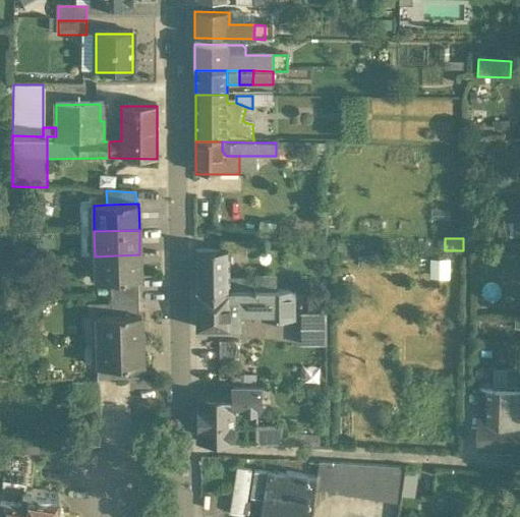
[(229,280),(228,252),(196,252),(196,293),(255,293),(255,280),(229,280)]
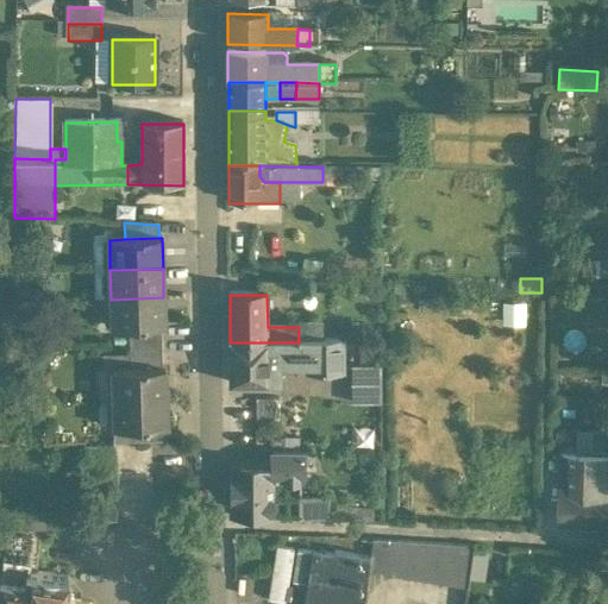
[(163,297),(111,300),(112,329),(127,329),(162,328),(164,327),(163,297)]
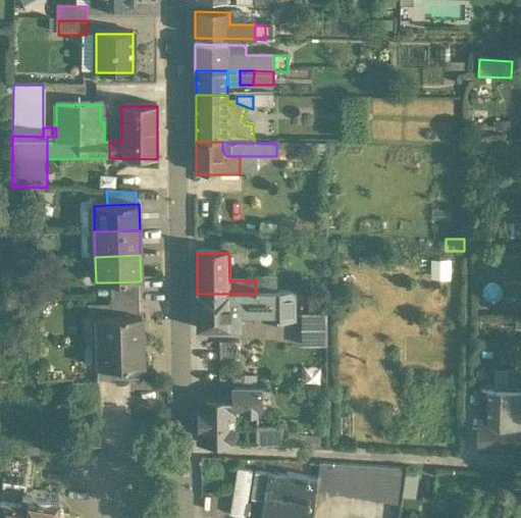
[(270,294),(270,271),(256,271),(256,280),(256,294),(265,294),(270,294)]
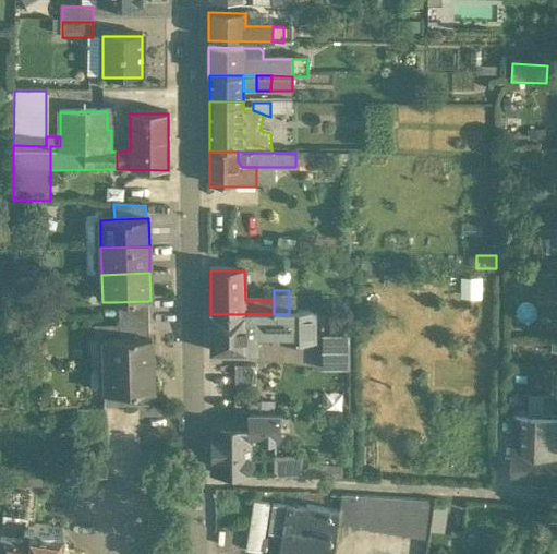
[(148,301),(117,302),(118,308),(119,308),(119,314),(148,313),(148,301)]
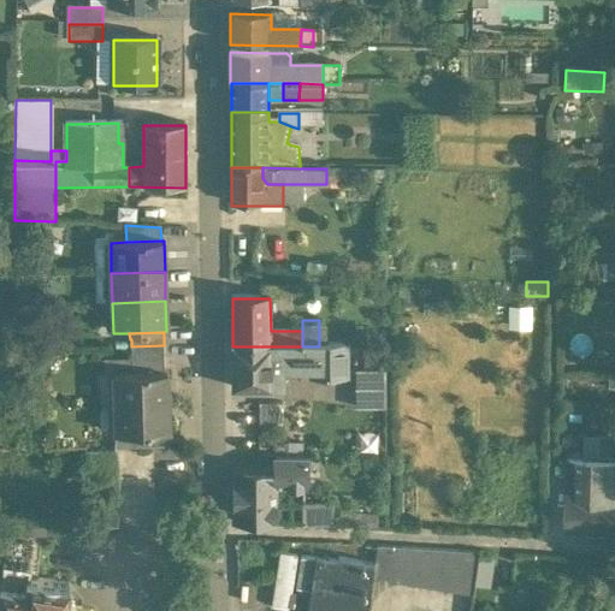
[(164,345),(131,346),(132,361),(165,360),(164,345)]
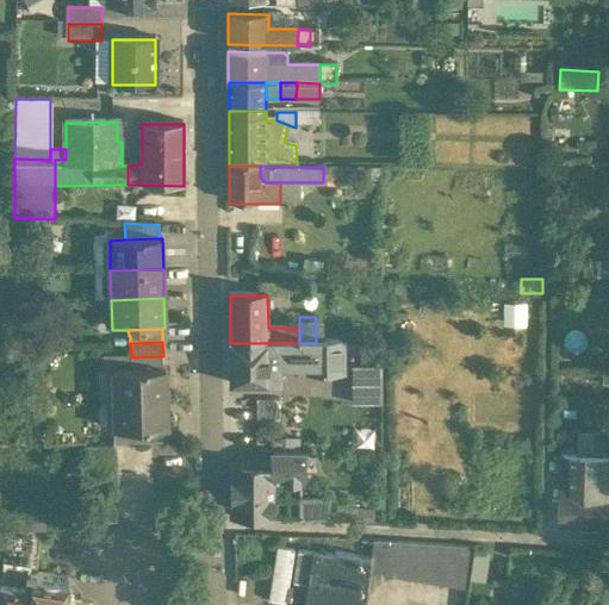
[(299,343),(230,343),(230,386),(268,386),(268,367),(311,367),(310,343),(299,343)]
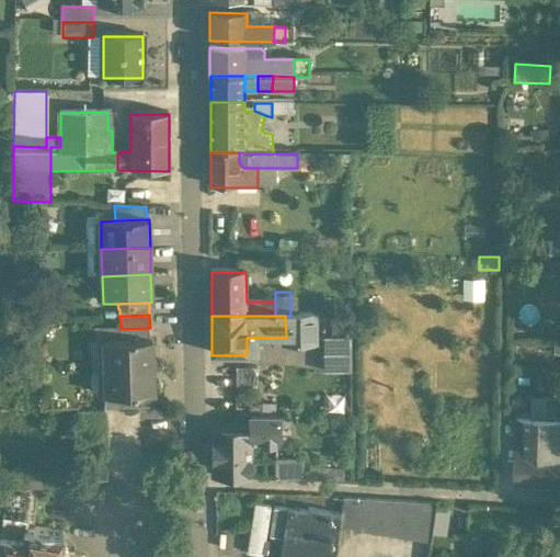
[(303,316),(290,316),(285,316),(286,338),(286,344),(313,344),(313,316),(303,316)]
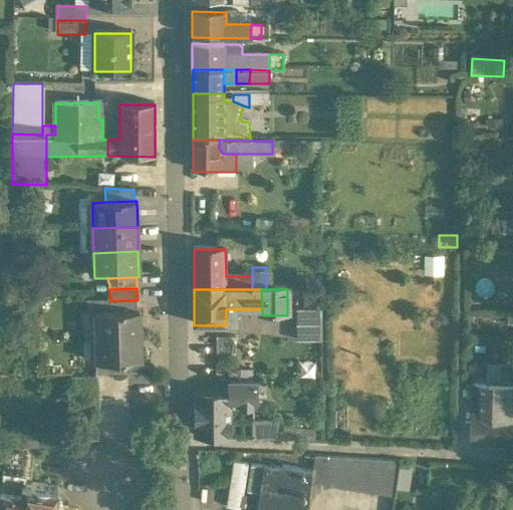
[(322,311),(297,310),(297,342),(322,342),(322,311)]
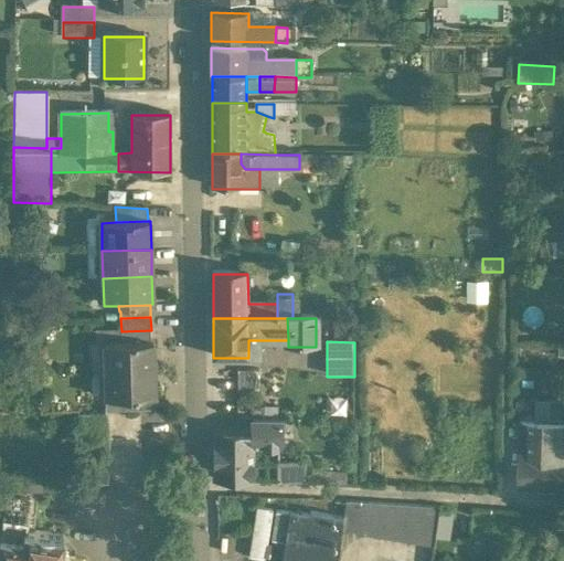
[(153,343),(107,345),(105,345),(105,372),(155,371),(153,343)]
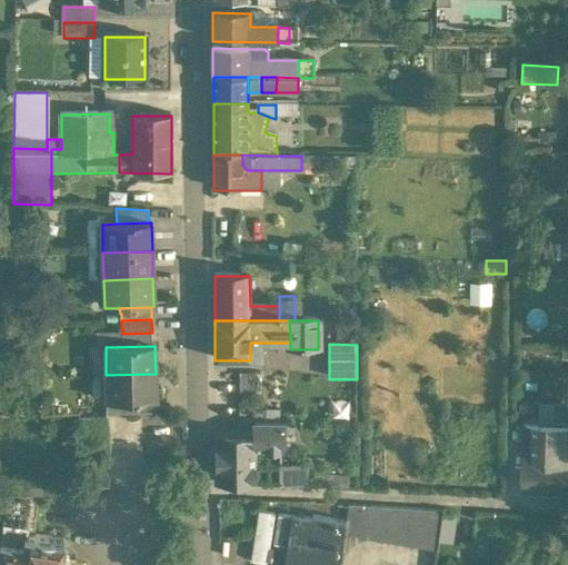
[(156,374),(106,375),(107,403),(156,402),(156,374)]
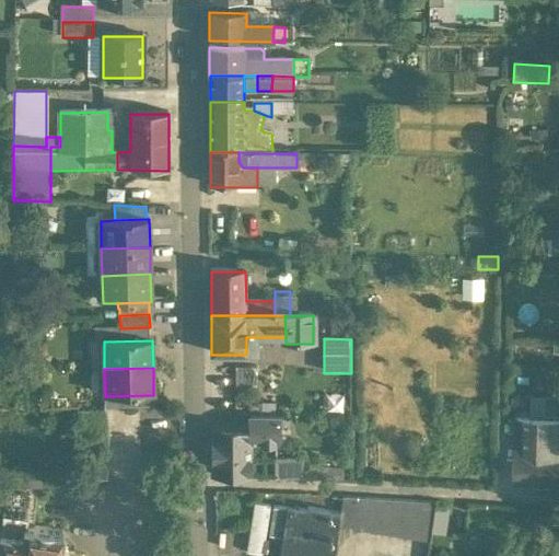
[(558,400),(546,401),(545,421),(558,420),(558,400)]
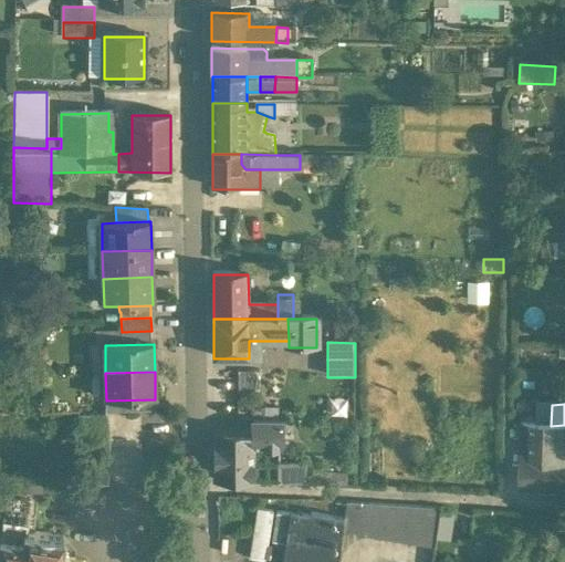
[(106,417),(77,418),(81,488),(108,487),(106,417)]
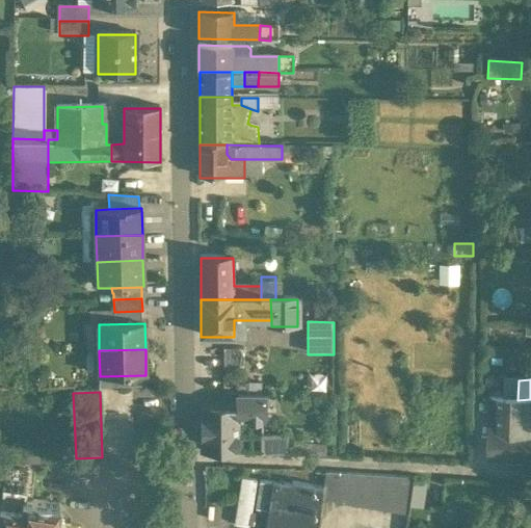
[(263,396),(239,396),(238,410),(263,410),(263,396)]
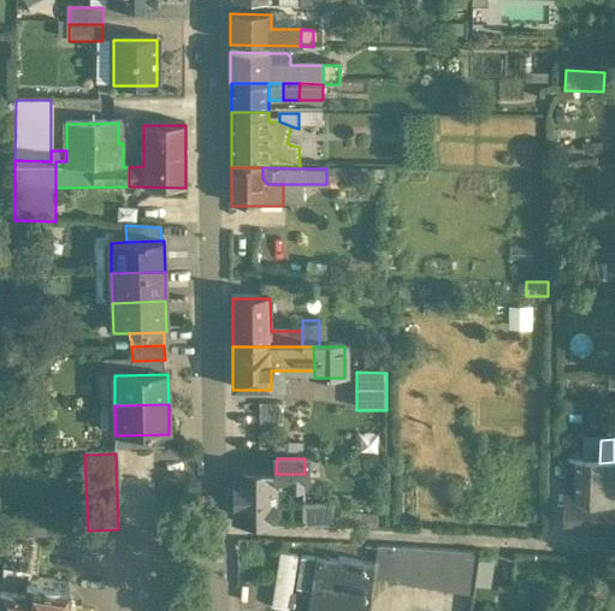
[(587,463),(569,462),(569,480),(587,480),(587,463)]
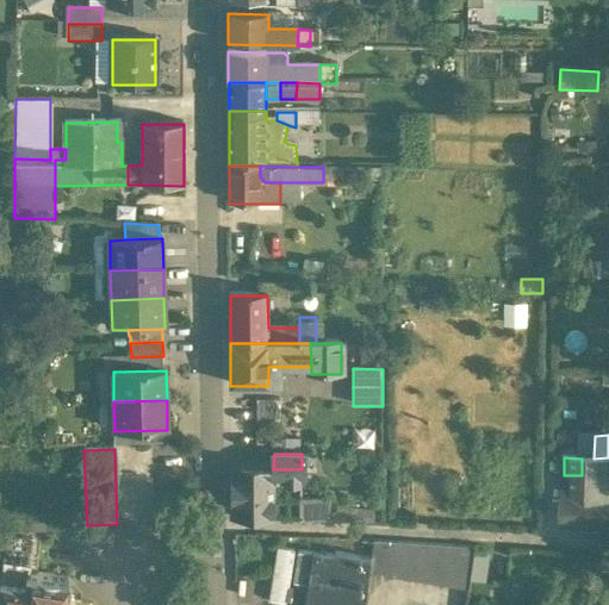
[(608,457),(594,459),(594,475),(608,475),(608,457)]
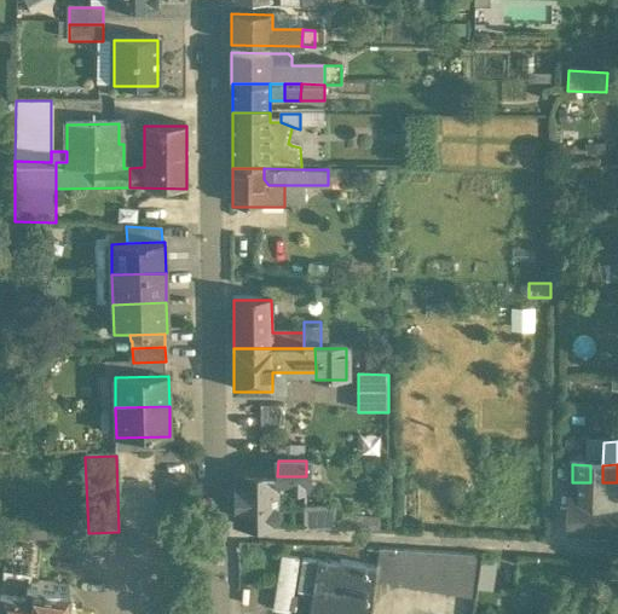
[(602,465),(590,465),(590,482),(572,482),(571,536),(617,537),(617,482),(602,482),(602,465)]
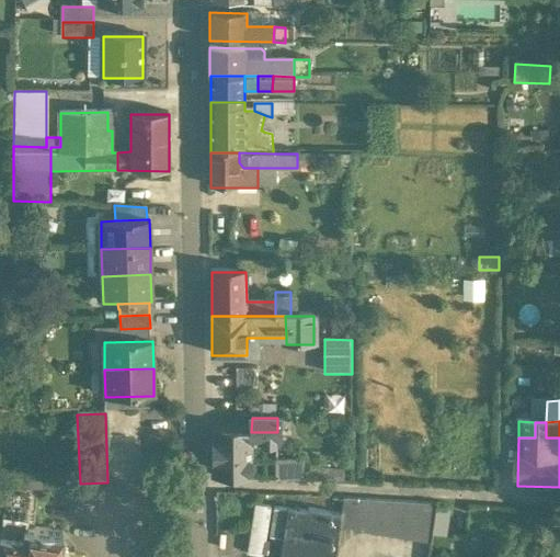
[(251,432),(213,431),(213,478),(252,479),(251,446),(277,446),(277,432),(251,432)]
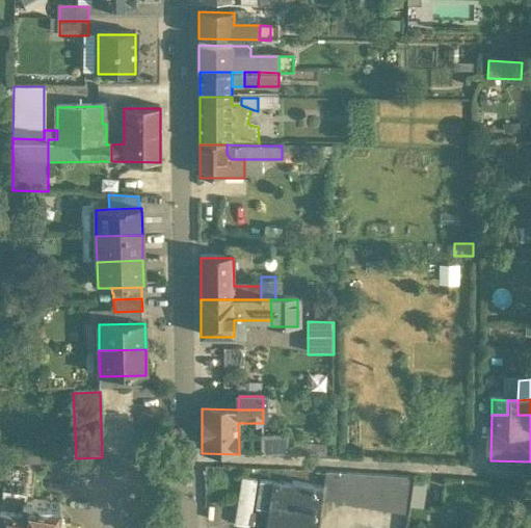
[(279,411),(263,410),(263,423),(262,454),(286,455),(287,439),(279,438),(279,411)]
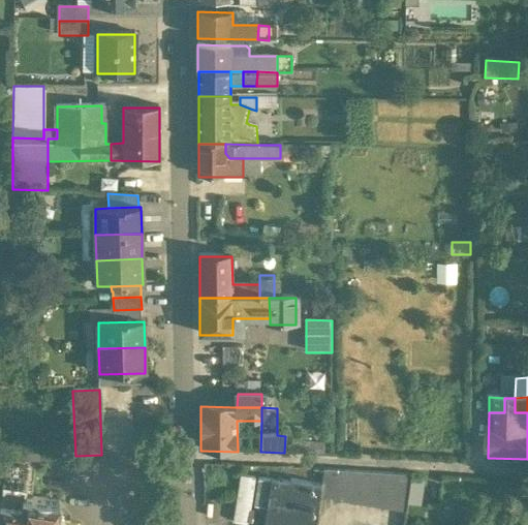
[(60,502),(24,497),(28,470),(3,467),(0,468),(0,485),(2,487),(0,502),(0,501),(0,524),(65,524),(57,523),(60,502)]
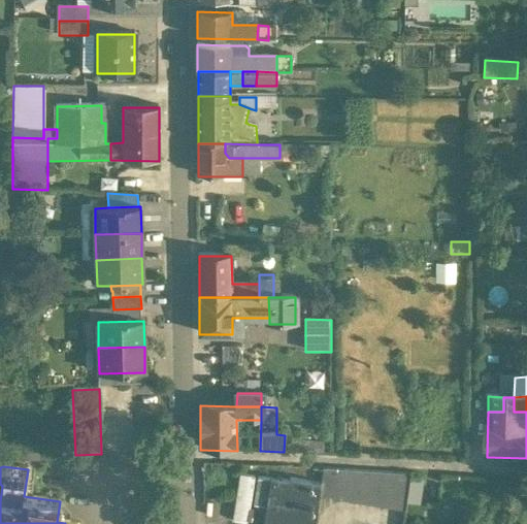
[(388,473),(323,469),(321,485),(322,485),(320,497),(321,497),(386,508),(388,473)]
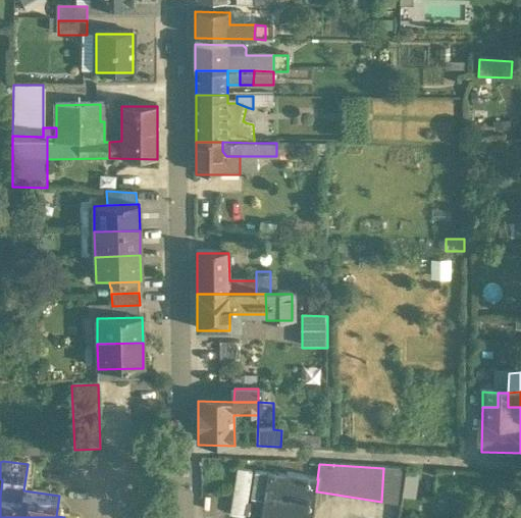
[(407,470),(383,468),(381,502),(402,505),(407,470)]
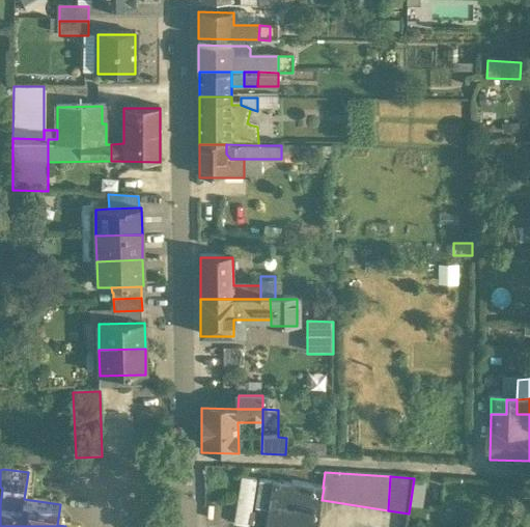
[(272,482),(259,482),(255,509),(268,511),(272,482)]
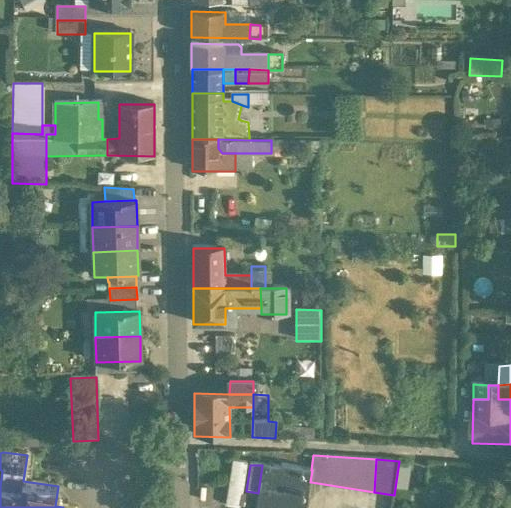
[(311,470),(282,466),(281,468),(262,465),(258,493),(256,507),(307,507),(309,495),(308,495),(311,482),(310,482),(312,470),(311,470)]
